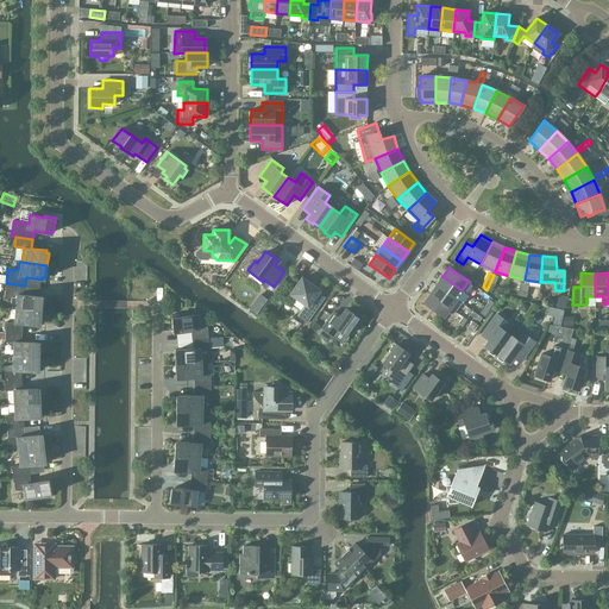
[(497,276),(494,275),(487,290),(491,293),(497,276)]
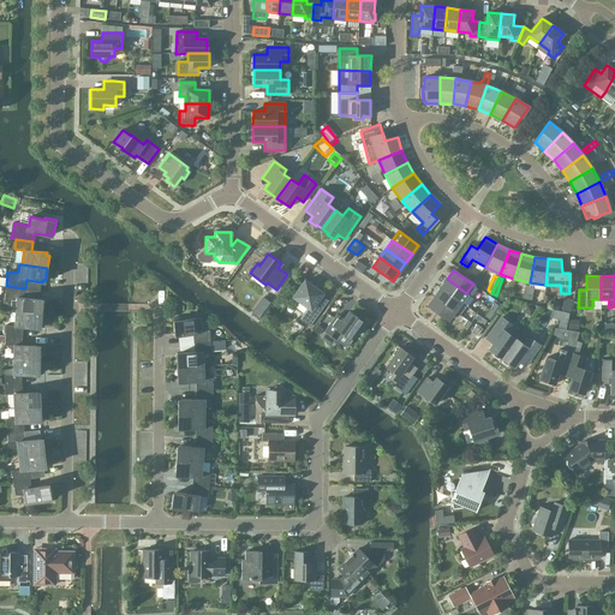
[(460,302),(466,293),(447,279),(441,288),(460,302)]
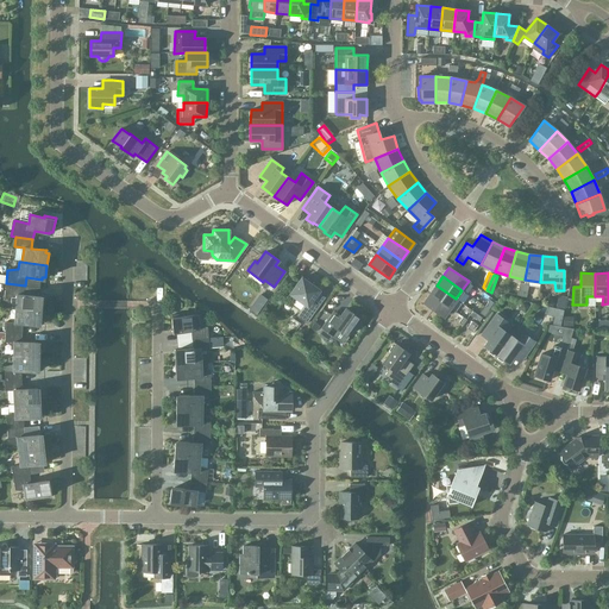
[(311,302),(319,290),(302,278),(294,288),(293,287),(288,295),(295,300),(296,299),(307,306),(299,318),(307,324),(318,307),(311,302)]
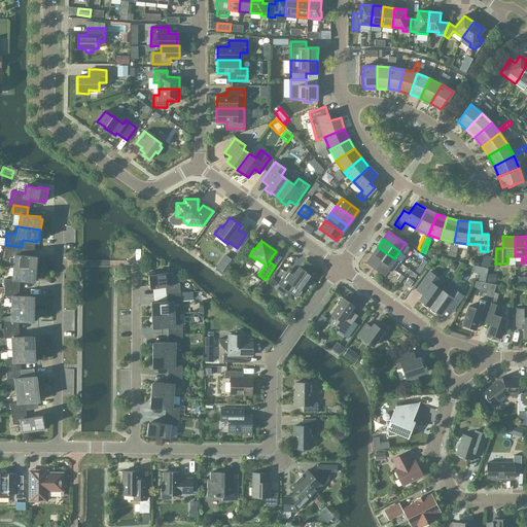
[(5,245),(3,257),(9,259),(9,268),(13,268),(36,269),(37,258),(34,258),(34,256),(22,255),(22,247),(5,245)]
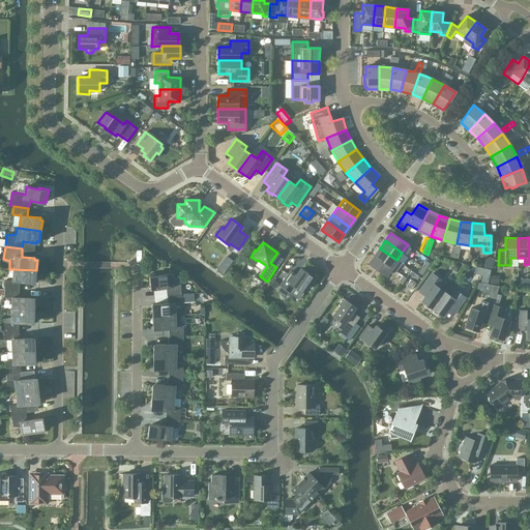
[(391,268),(396,260),(380,248),(375,256),(391,268)]
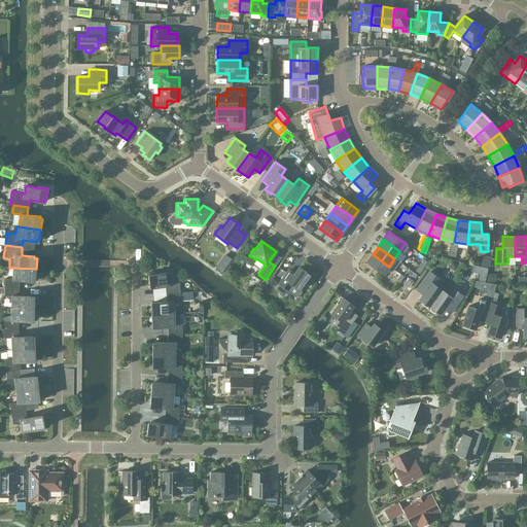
[(383,274),(389,267),(373,254),(366,262),(383,274)]
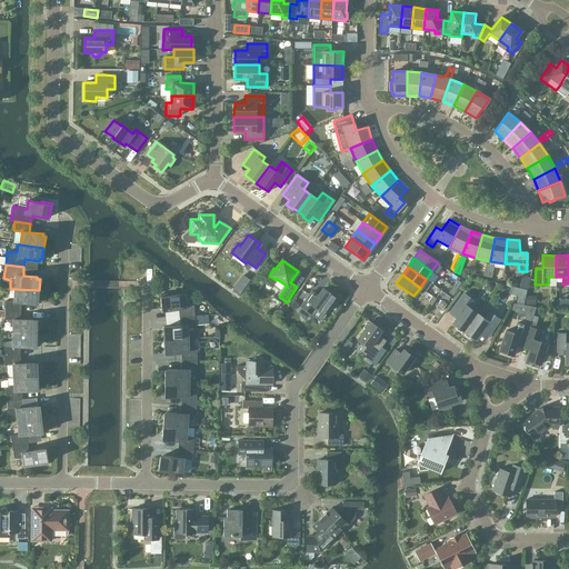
[(459,290),(456,289),(452,287),(448,292),(455,297),(459,290)]
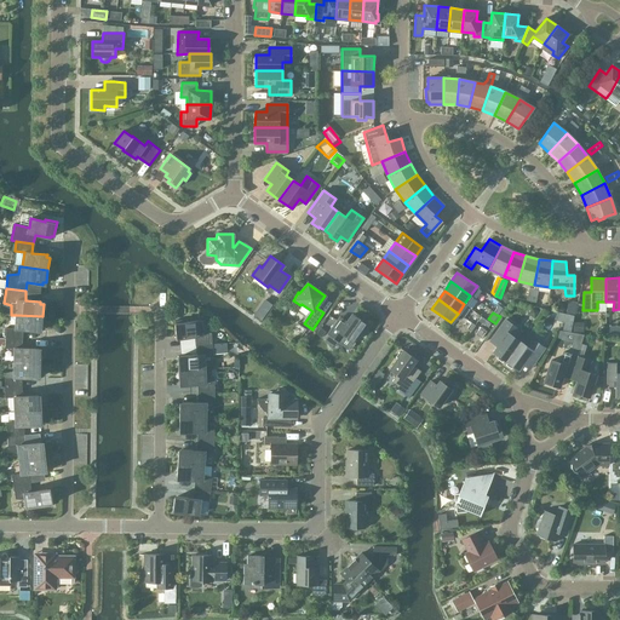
[(337,321),(327,334),(339,342),(343,336),(352,342),(356,337),(359,338),(363,331),(361,329),(366,323),(352,314),(344,326),(337,321)]
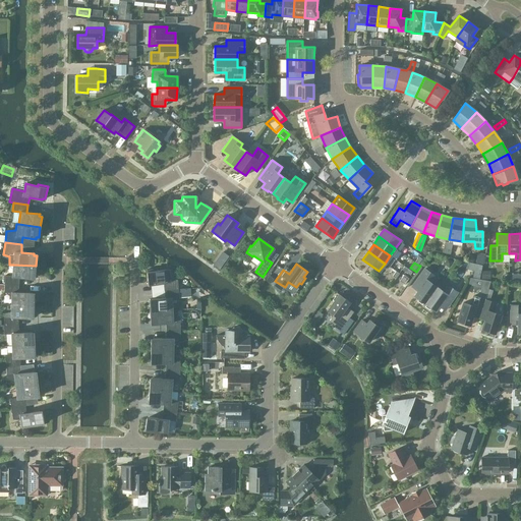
[(5,276),(4,284),(18,285),(19,277),(32,278),(33,277),(35,277),(36,266),(13,265),(13,276),(5,276)]
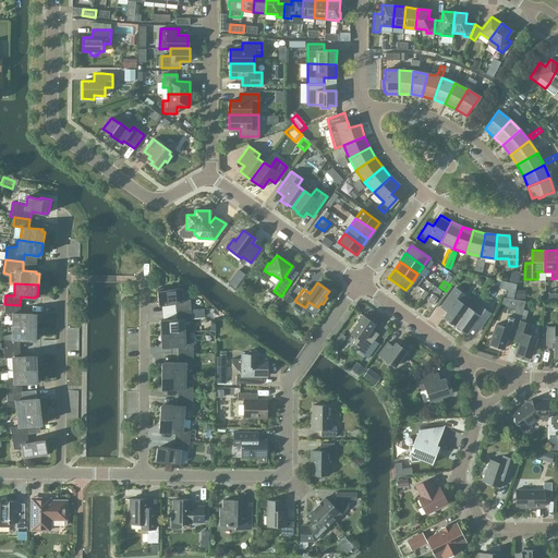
[(176,311),(191,310),(190,298),(181,296),(180,289),(167,290),(167,288),(157,289),(158,303),(160,302),(160,304),(174,303),(176,311)]
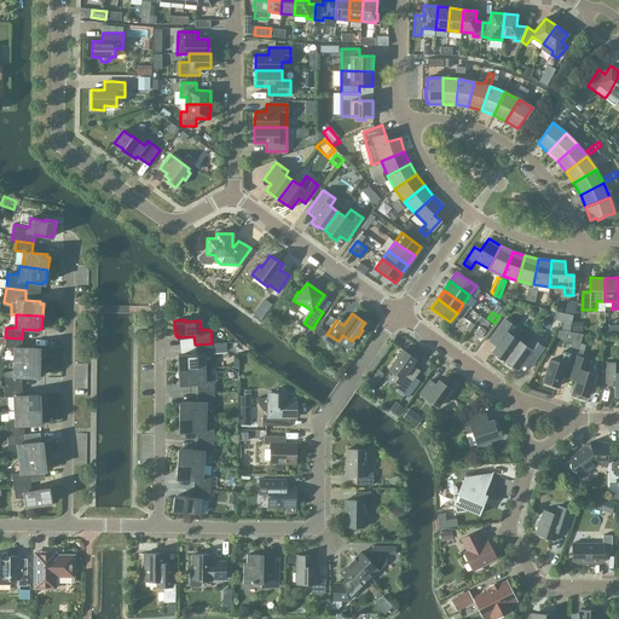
[(504,360),(519,341),(512,336),(516,328),(504,319),(489,341),(496,346),(492,352),(497,356),(496,358),(501,362),(503,359),(504,360)]
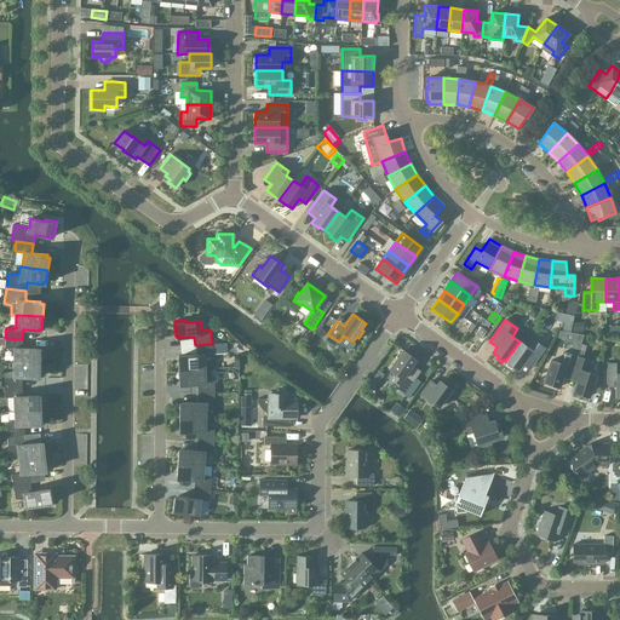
[(481,327),(476,334),(481,338),(487,331),(481,327)]
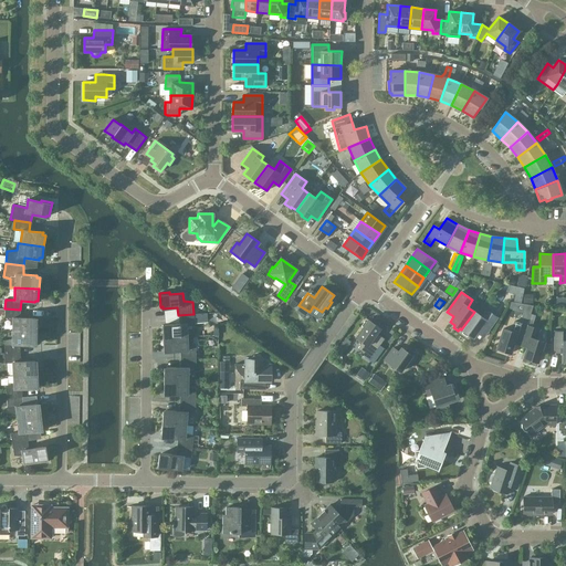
[(20,317),(20,310),(4,308),(4,318),(13,318),(13,332),(37,332),(37,320),(34,320),(34,318),(20,317)]
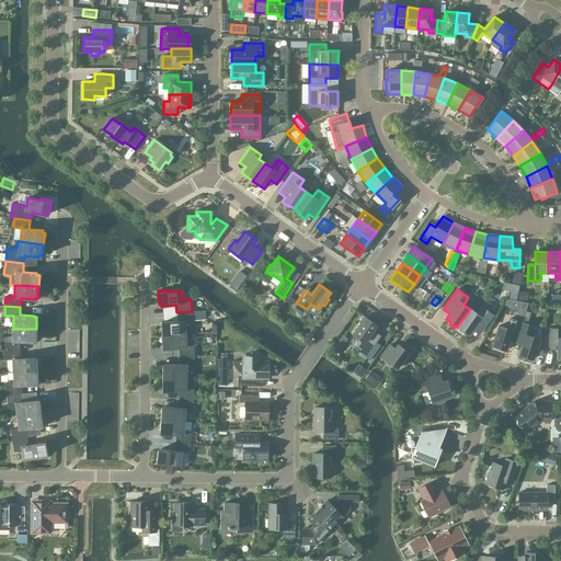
[(470,309),(457,327),(459,328),(457,330),(462,333),(464,331),(469,335),(472,330),(479,334),(492,315),(481,307),(477,313),(470,309)]
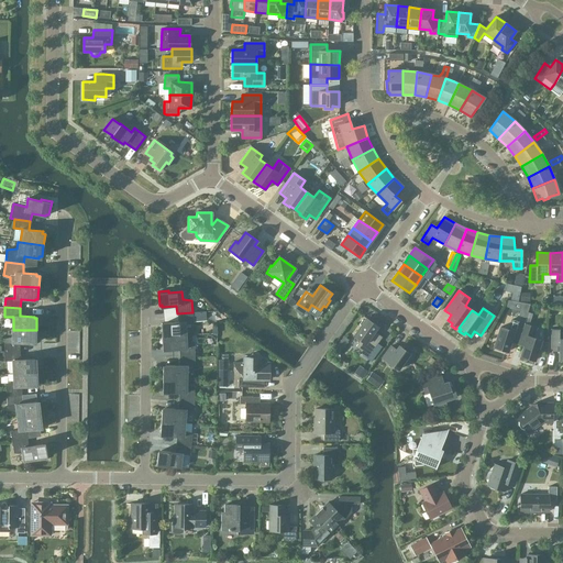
[(194,326),(194,322),(192,312),(177,313),(178,322),(164,322),(164,324),(161,324),(162,337),(191,335),(194,334),(192,326),(194,326)]
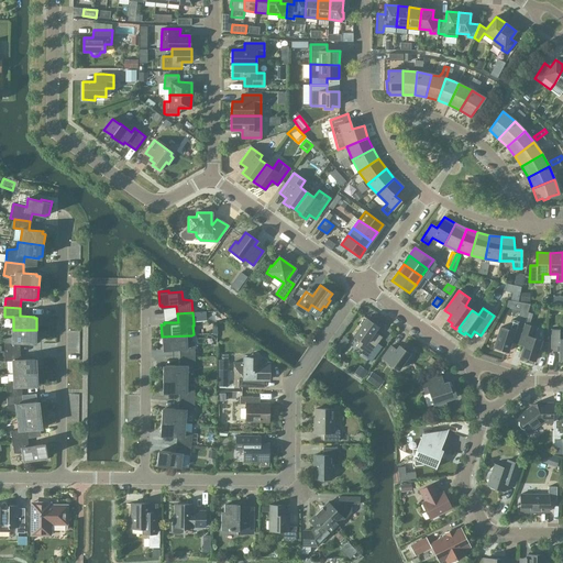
[(361,326),(353,335),(361,340),(355,346),(361,350),(359,353),(366,359),(377,344),(370,339),(377,327),(366,318),(364,320),(362,320),(360,323),(361,326)]
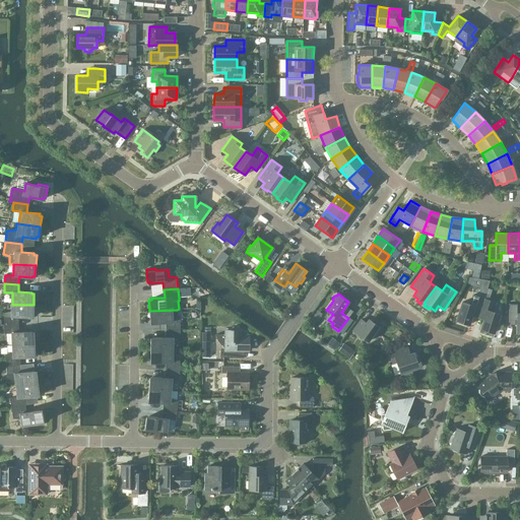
[(477,317),(483,299),(472,296),(469,305),(462,302),(456,321),(468,325),(471,316),(477,317)]
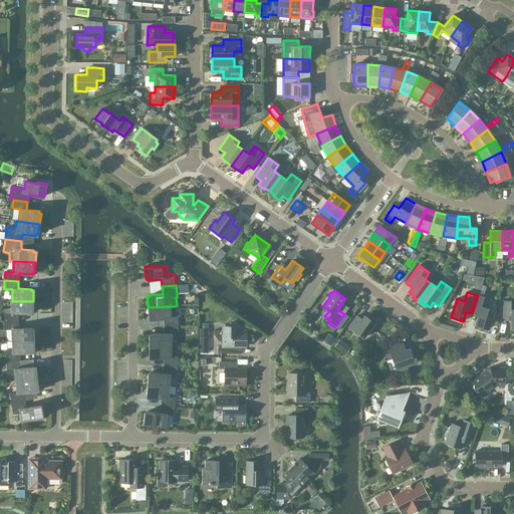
[(478,295),(472,313),(478,315),(475,325),(488,329),(494,310),(487,308),(490,299),(478,295)]
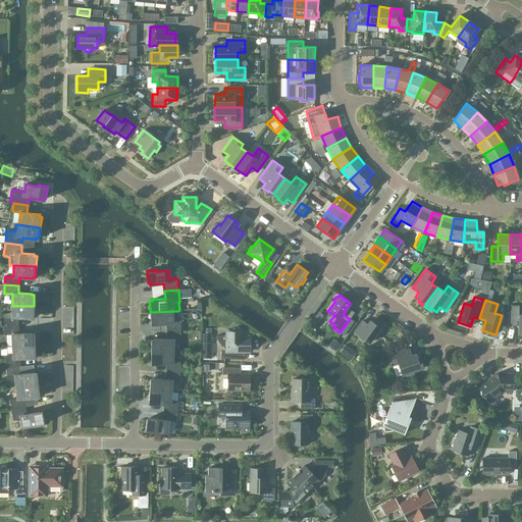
[(521,333),(521,305),(511,306),(511,325),(518,325),(518,334),(521,333)]
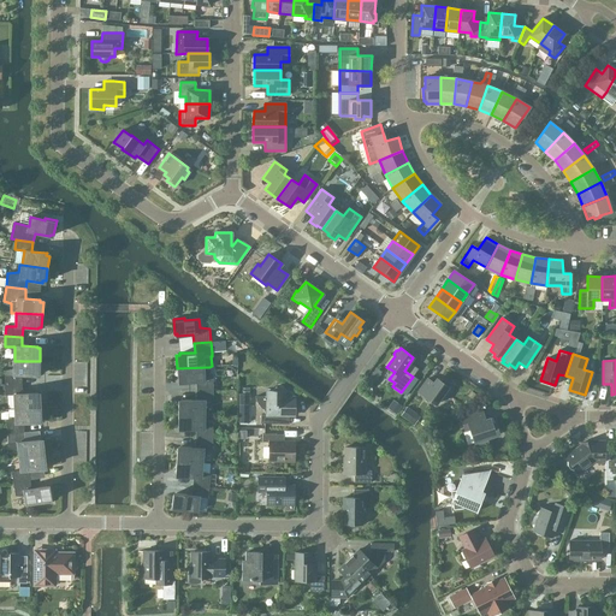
[(40,373),(40,361),(15,361),(15,368),(4,371),(5,385),(22,385),(22,375),(36,375),(37,373),(40,373)]
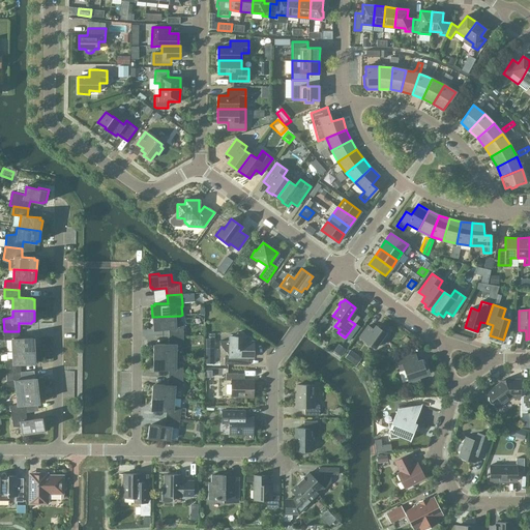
[(183,336),(183,327),(183,322),(180,322),(180,316),(152,317),(153,327),(155,327),(155,329),(169,328),(169,336),(183,336)]
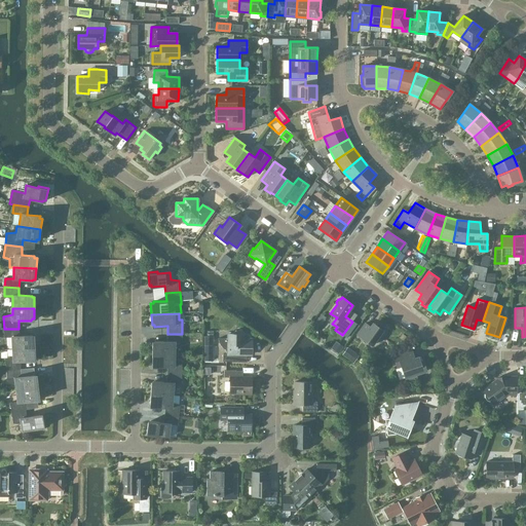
[(365,323),(358,334),(372,345),(384,328),(378,324),(377,326),(373,323),(370,327),(365,323)]
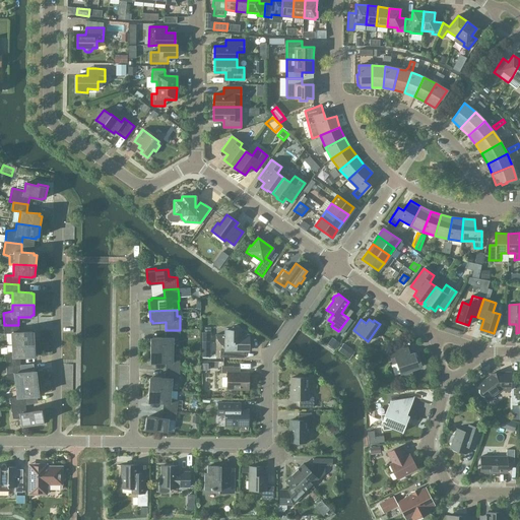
[(12,345),(35,344),(34,333),(31,333),(31,331),(18,332),(18,325),(4,325),(4,333),(12,333),(12,345)]
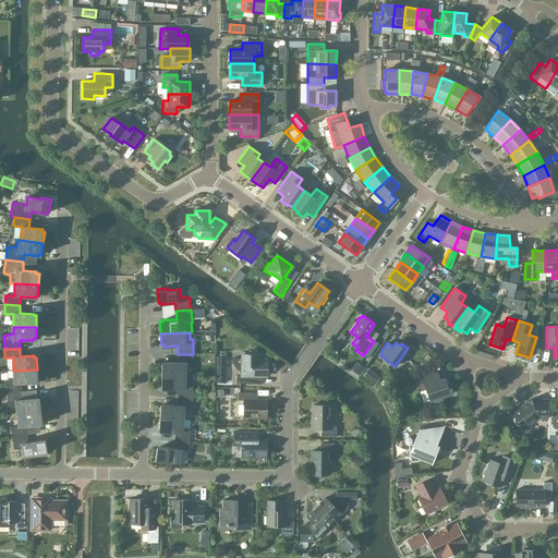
[(239,372),(241,373),(241,376),(237,376),(235,384),(262,384),(262,377),(267,377),(267,360),(258,360),(258,354),(254,354),(250,350),(246,354),(241,354),(241,359),(231,359),(231,360),(232,360),(232,361),(232,362),(233,364),(234,365),(234,367),(237,368),(238,370),(239,372)]
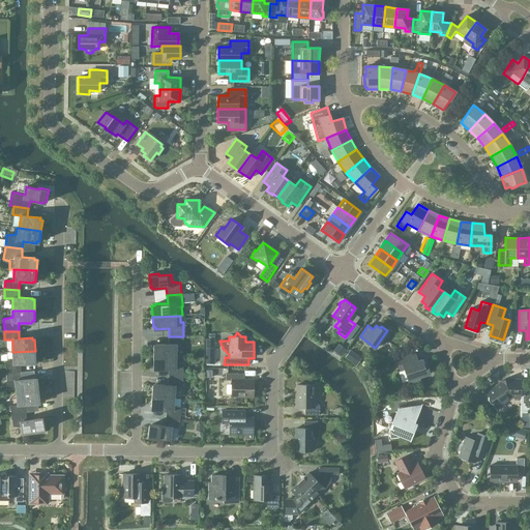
[(153,357),(175,357),(175,345),(183,345),(183,336),(169,336),(169,344),(155,344),(155,346),(153,346),(153,357)]
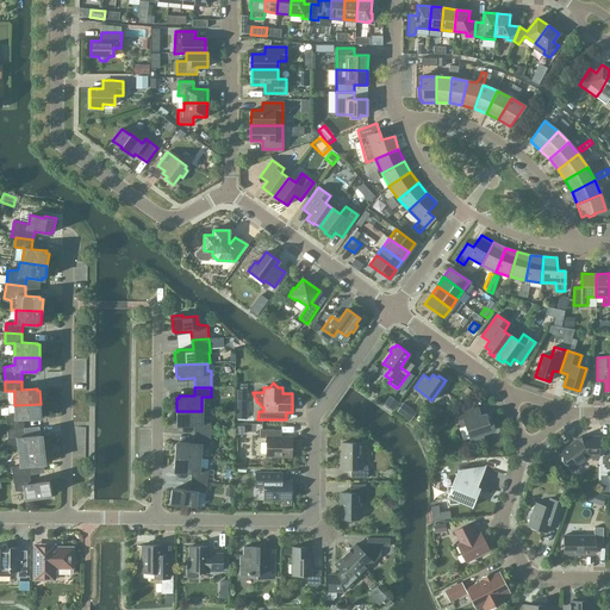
[(397,411),(410,421),(416,411),(403,403),(397,411)]
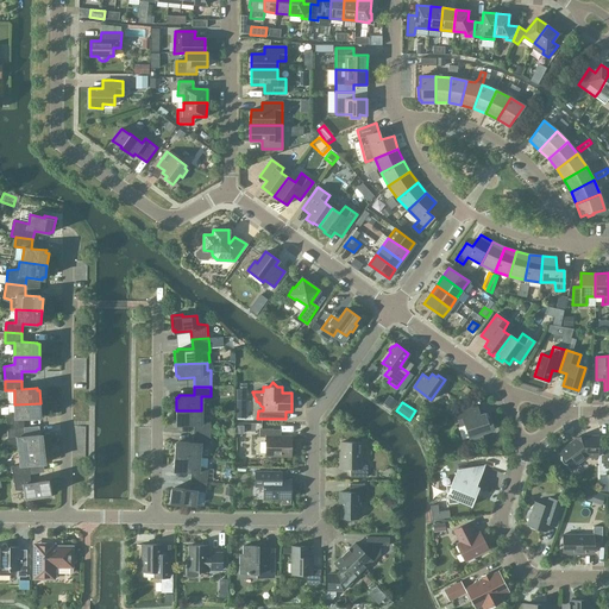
[(7,428),(24,427),(23,419),(38,418),(38,415),(41,415),(41,403),(14,405),(16,412),(6,415),(7,428)]
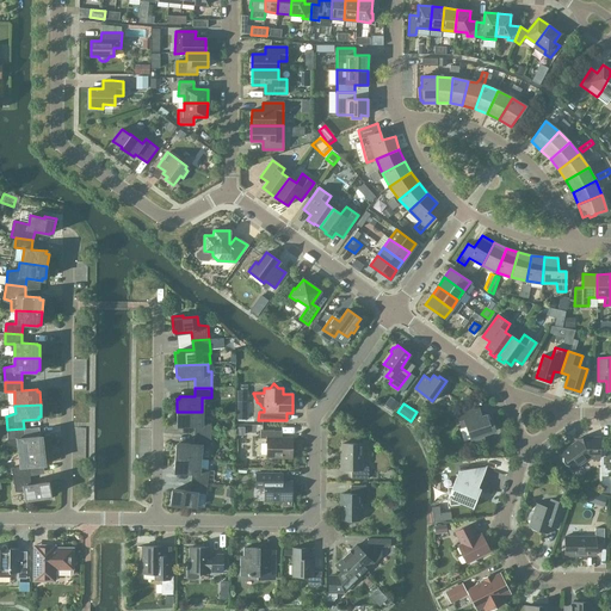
[(479,408),(457,415),(461,427),(466,425),(470,439),(474,438),(475,443),(485,439),(483,434),(495,431),(491,419),(488,420),(486,414),(481,417),(479,408)]
